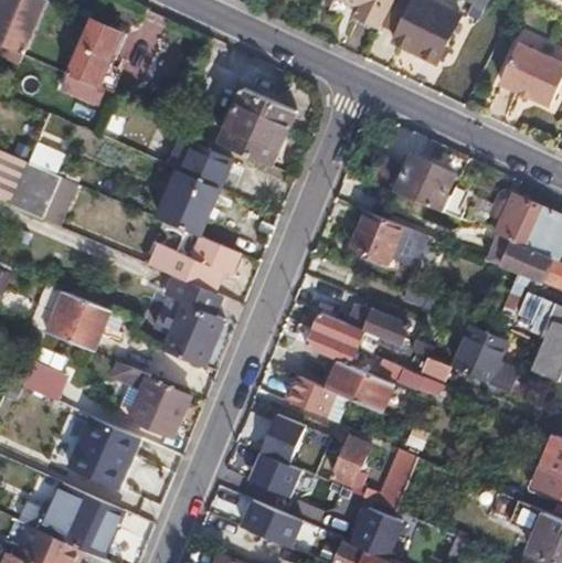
[(43,0),(1,0),(0,3),(0,44),(20,54),(43,0)]
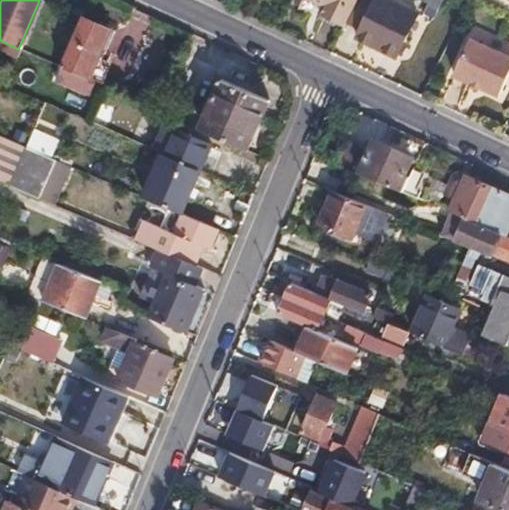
[(316,18),(340,30),(342,27),(355,0),(303,0),(320,8),(316,18)]
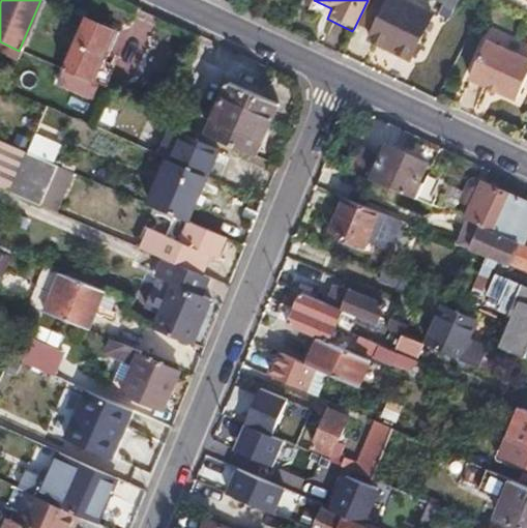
[(374,0),(368,0),(354,28),(370,34),(367,41),(408,61),(429,17),(393,0),(385,0),(384,4),(374,0)]
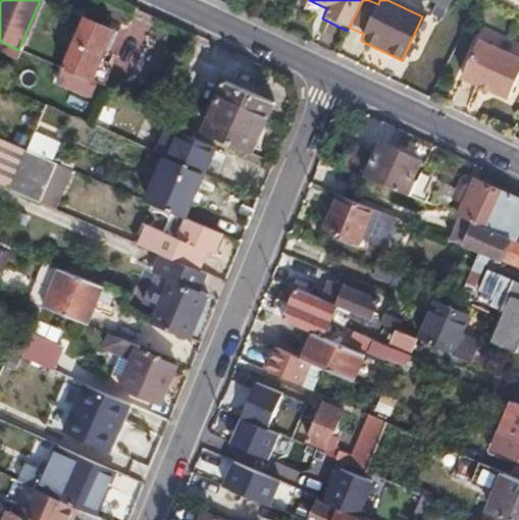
[(431,0),(430,3),(445,10),(450,0),(431,0)]
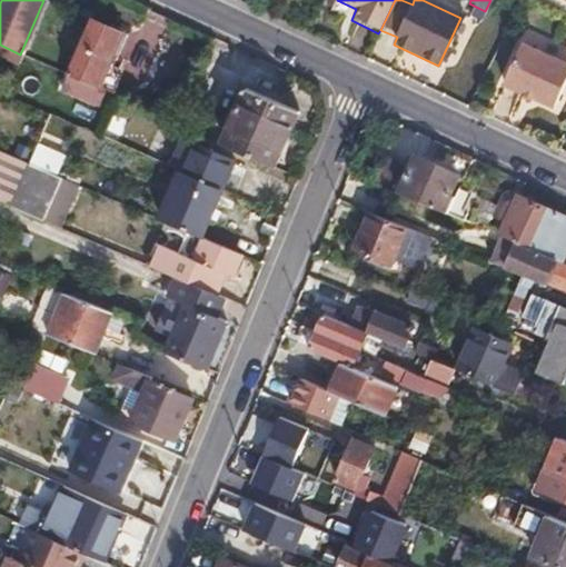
[(119,33),(91,20),(66,75),(96,88),(119,33)]
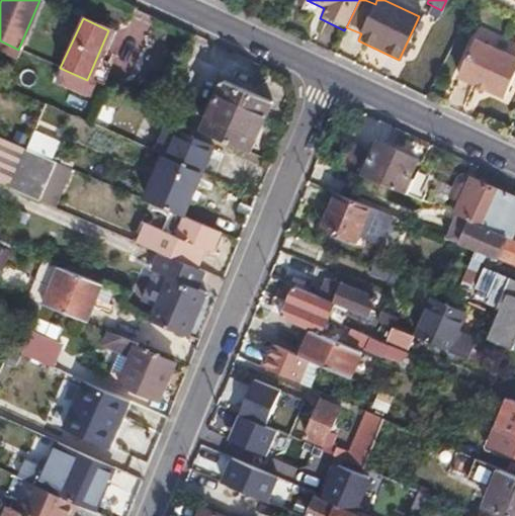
[(455,78),(467,84),(486,47),(473,40),(455,78)]
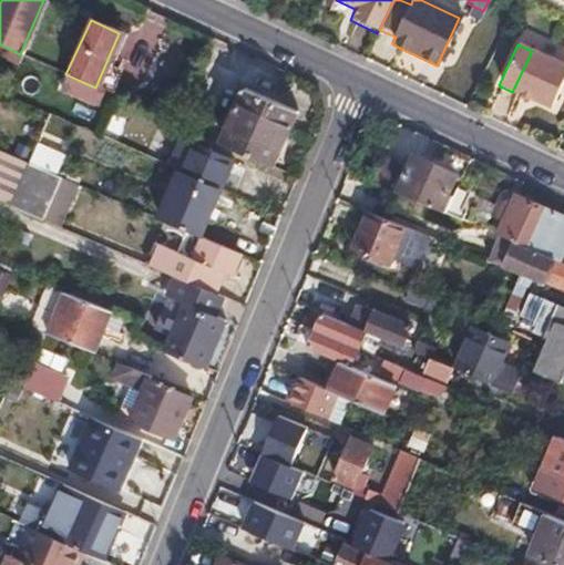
[(563,65),(532,51),(512,92),(519,95),(529,101),(550,109),(563,75),(563,65)]
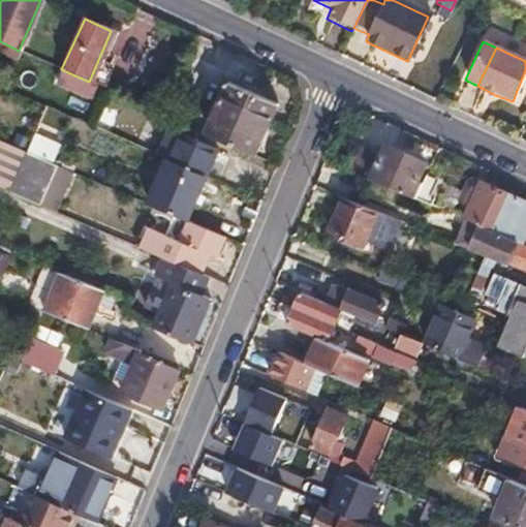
[(207,134),(255,156),(277,104),(228,84),(207,134)]
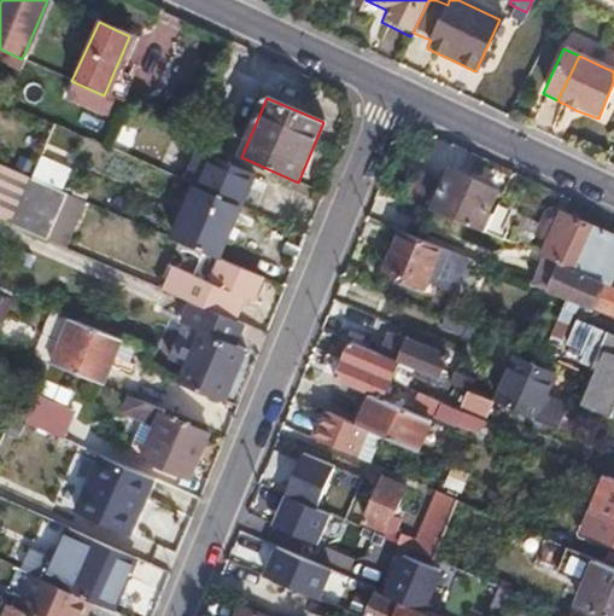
[(196,186),(240,205),(253,175),(194,150),(182,180),(192,185),(196,186)]
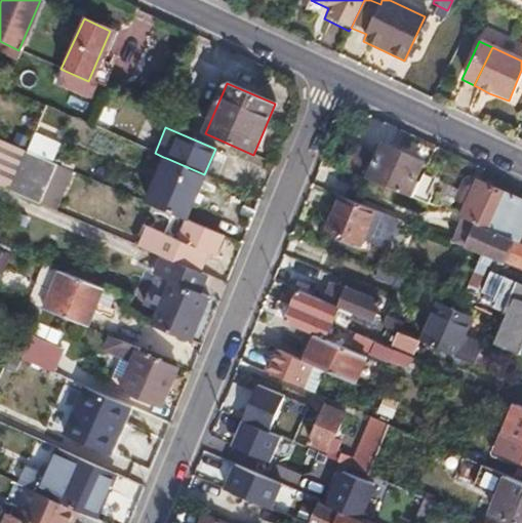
[(434,148),(409,135),(403,151),(384,143),(377,157),(367,179),(410,198),(419,178),(434,148)]
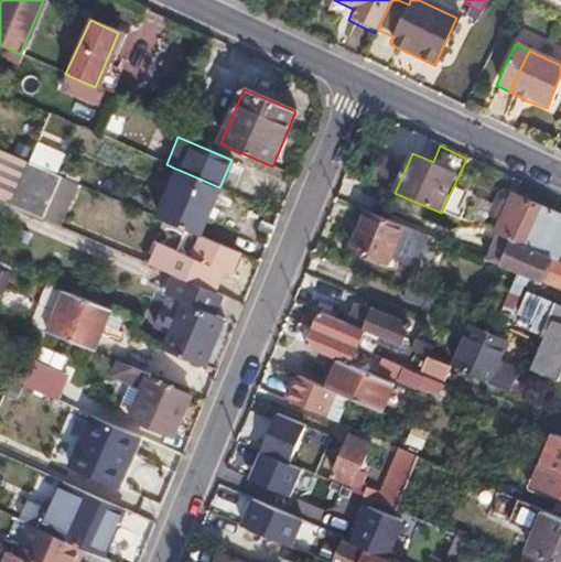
[(0,200),(10,204),(28,162),(0,150),(0,200)]
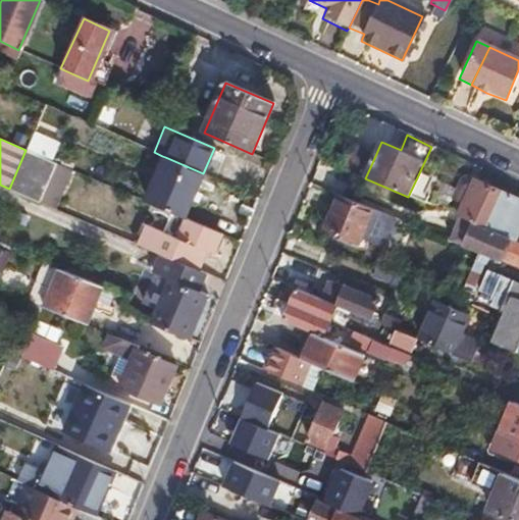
[(55,163),(26,150),(9,189),(39,202),(55,163)]
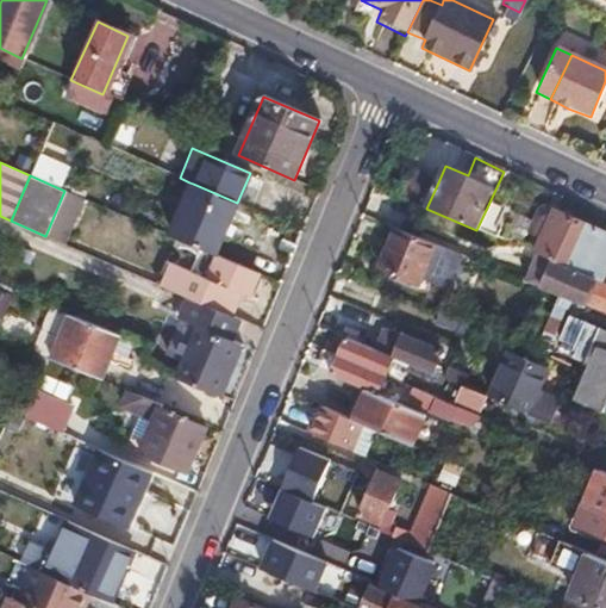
[(410,199),(408,200),(426,209),(438,182),(419,175),(410,199)]
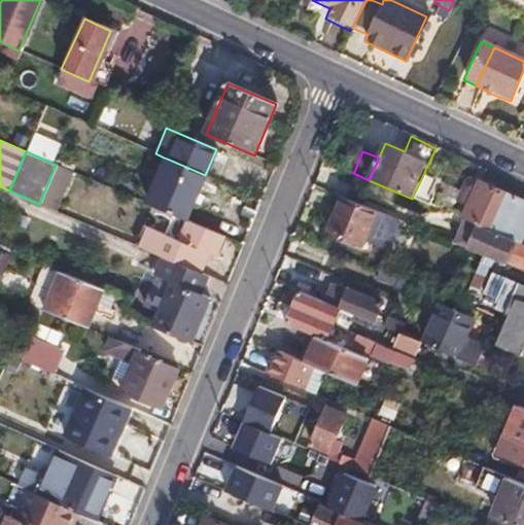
[(186,220),(205,175),(167,159),(164,158),(144,203),(178,217),(186,220)]
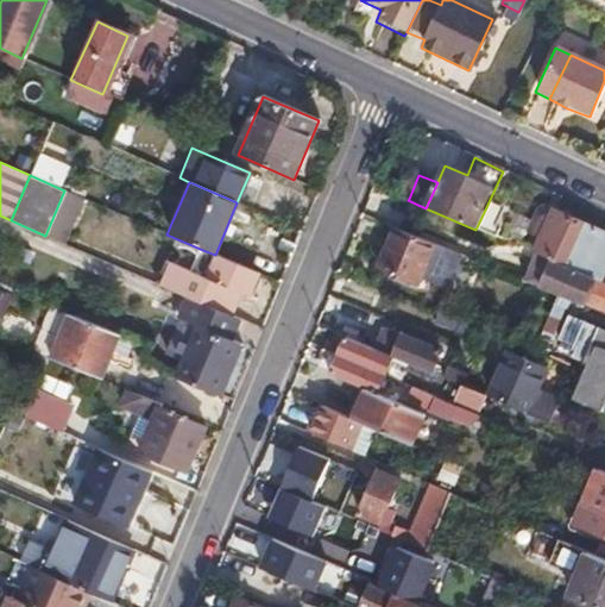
[(514,245),(531,254),(550,211),(531,202),(514,245)]
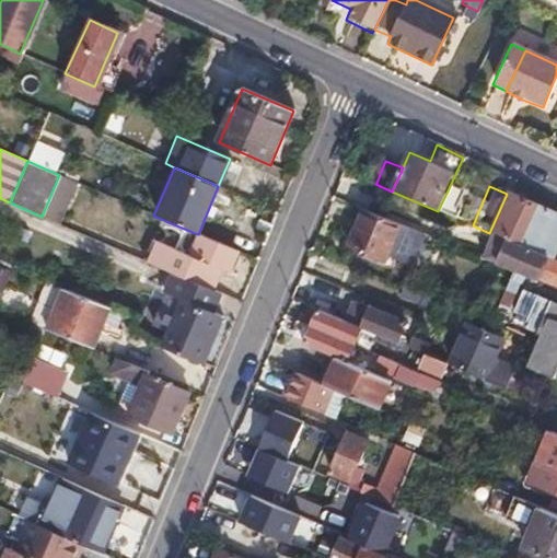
[(448,190),(438,211),(451,217),(460,196),(448,190)]
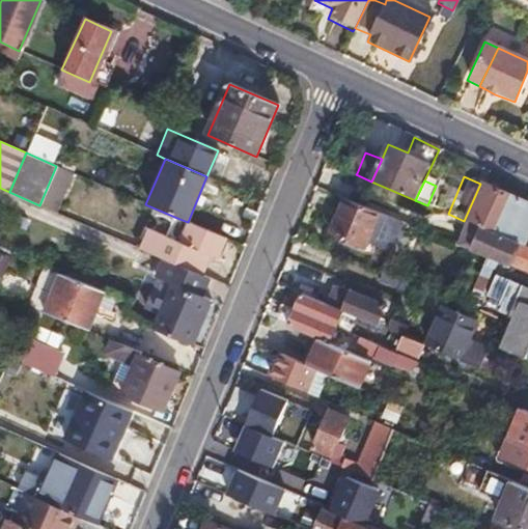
[(527,203),(480,184),(464,221),(483,229),(524,245),(527,246),(527,203)]
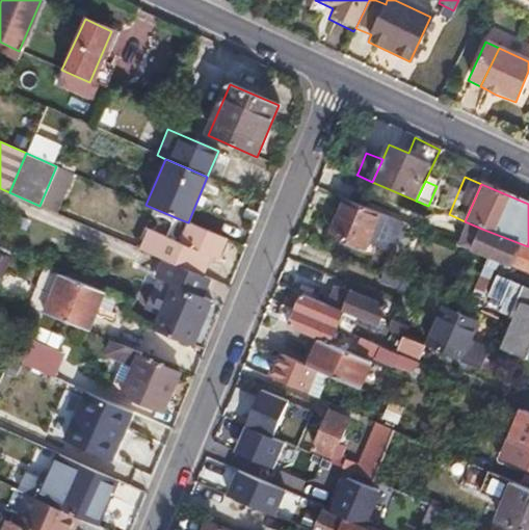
[(377,212),(343,199),(329,233),(363,247),(366,240),(388,249),(399,221),(377,212)]
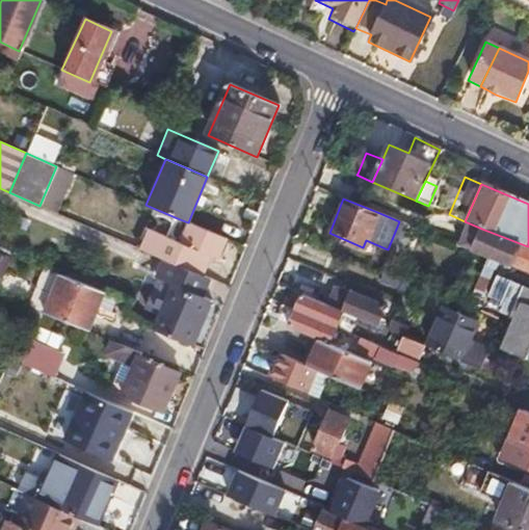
[(150,230),(141,248),(160,257),(202,274),(210,256),(216,259),(225,238),(188,222),(180,219),(178,226),(187,230),(182,243),(150,230)]
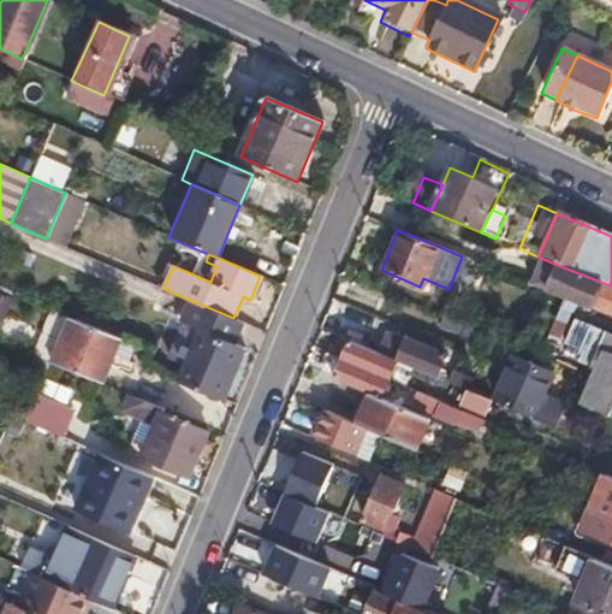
[(550,294),(564,300),(611,319),(611,285),(607,284),(560,266),(550,294)]
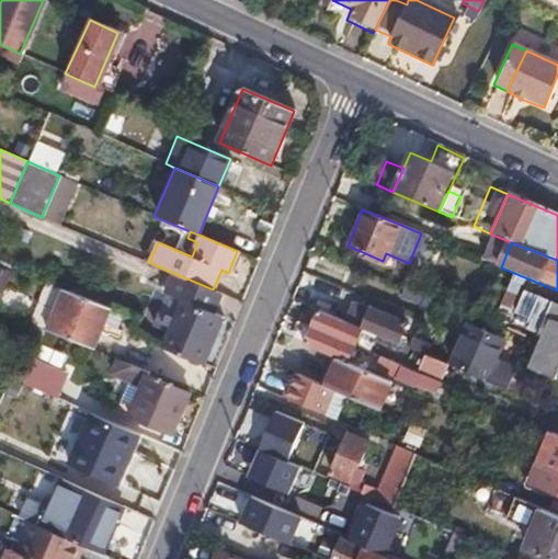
[(213,289),(169,271),(159,293),(166,295),(152,327),(168,332),(161,346),(205,365),(225,318),(214,314),(221,294),(213,289)]
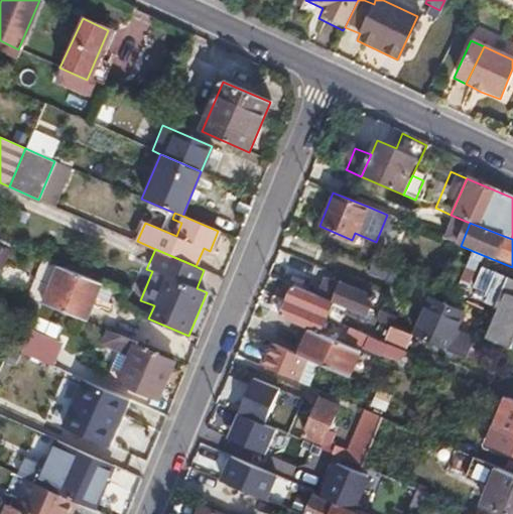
[(58,266),(43,304),(86,323),(102,285),(58,266)]
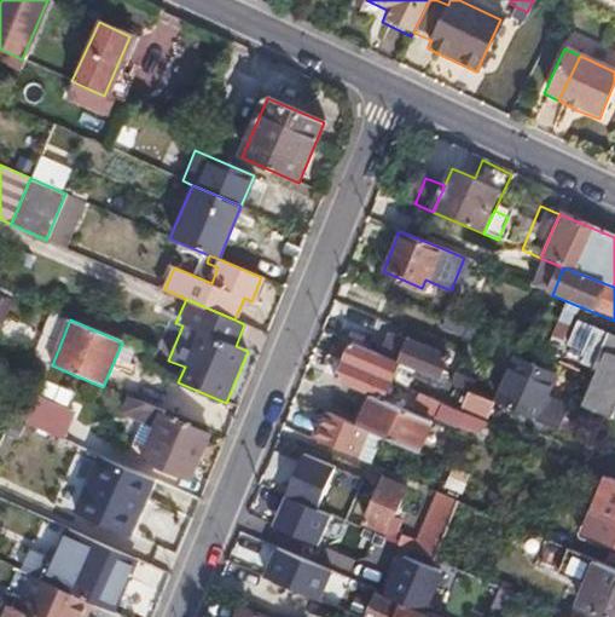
[(614,338),(575,323),(564,349),(596,362),(592,369),(599,372),(584,407),(614,419),(614,338)]
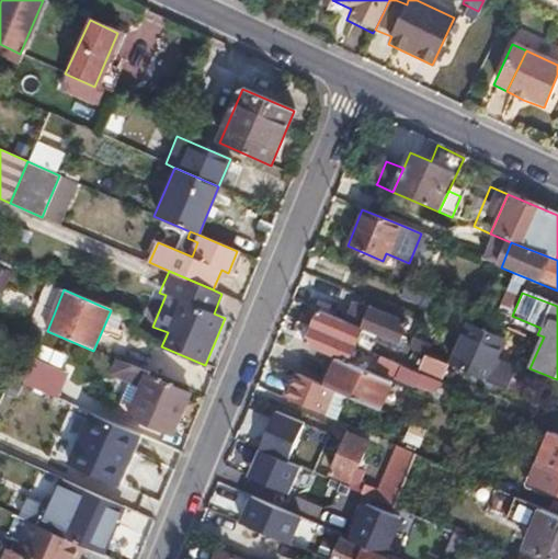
[(355,301),(346,321),(361,328),(424,354),(428,346),(410,340),(409,343),(399,338),(405,322),(355,301)]
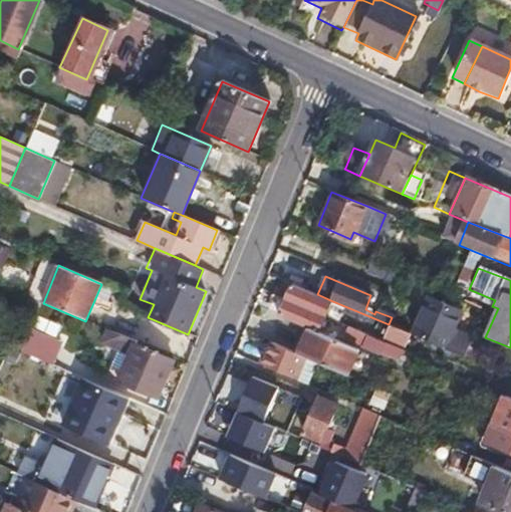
[(290,283),(283,299),(323,317),(330,300),(317,294),(290,283)]
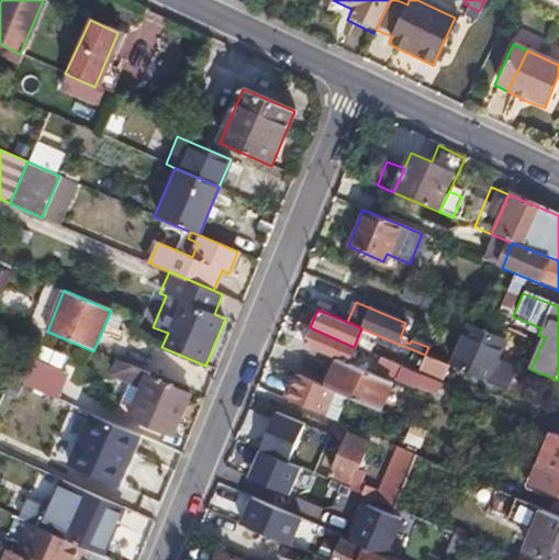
[(299,323),(292,339),(336,359),(346,362),(354,347),(310,327),(299,323)]
